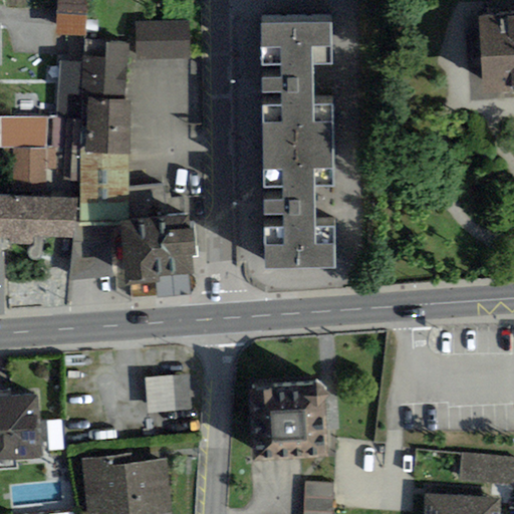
[(86,0),(56,0),(55,34),(85,35),(86,0)]
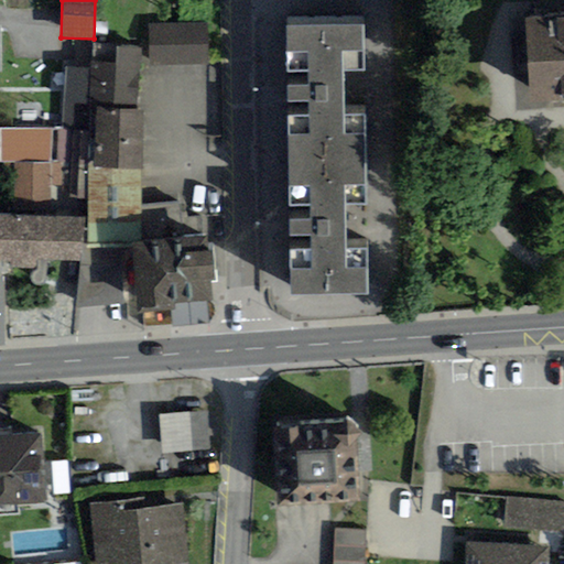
[(563,15),(524,19),(531,106),(563,102),(563,15)]
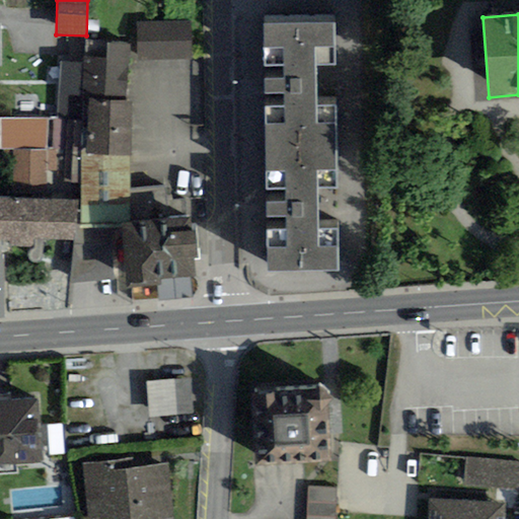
[(191,19),(136,21),(137,60),(192,58),(191,19)]
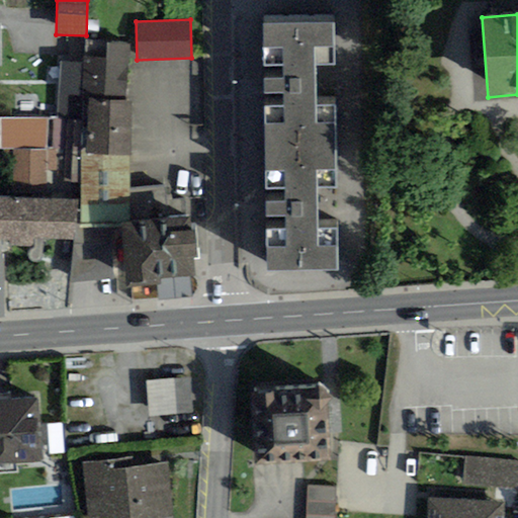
[(334,23),(263,24),(263,67),(281,66),(282,79),(263,79),(263,93),(282,93),(283,107),(264,107),(264,150),(336,149),(334,106),(316,105),(315,66),(335,65),(334,23)]
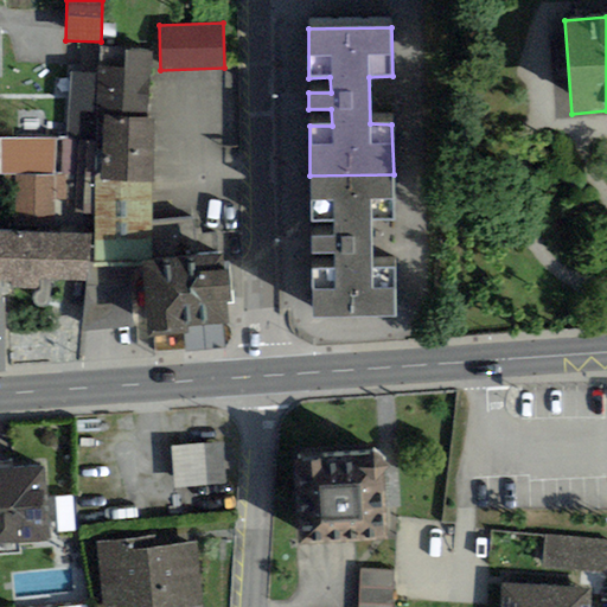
[(151,119),(152,50),(96,49),(96,74),(96,117),(102,117),(151,119)]
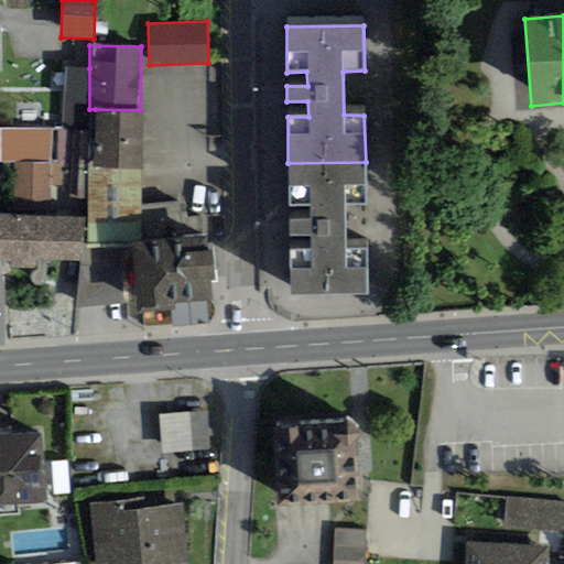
[(89,109),(89,68),(65,68),(64,131),(95,131),(95,109),(89,109)]
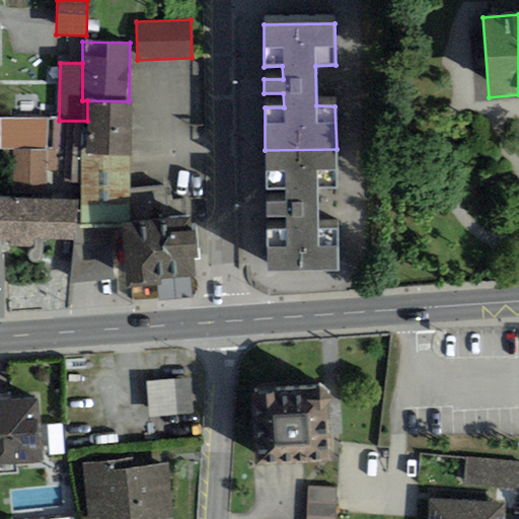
[(129,101),(87,100),(87,121),(86,156),(129,156),(129,101)]
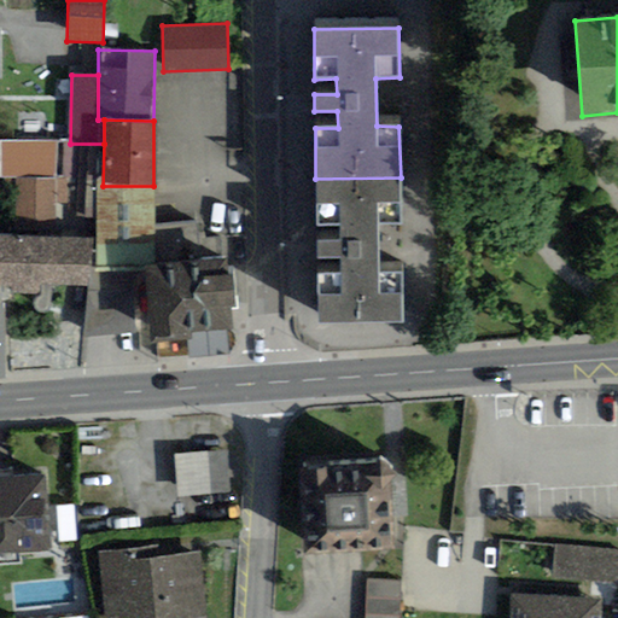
[(56,141),(0,141),(0,178),(56,178),(56,141)]
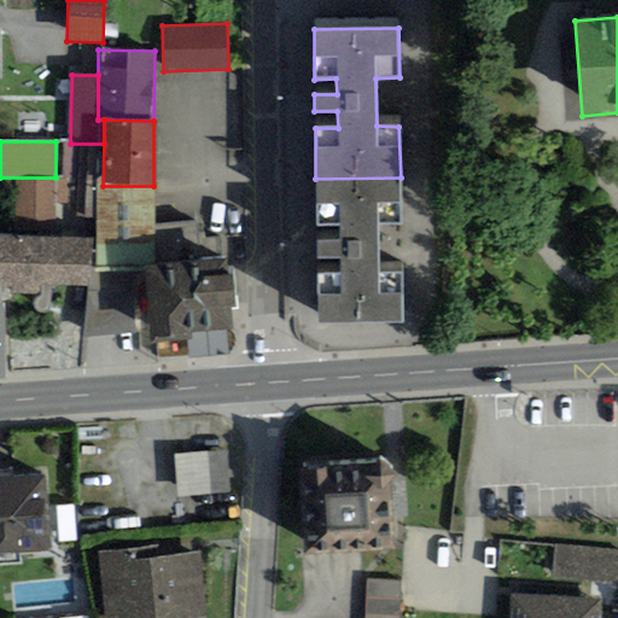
[(401,178),(315,179),(315,226),(339,226),(339,242),(318,243),(318,257),(340,256),(340,275),(316,275),(316,324),(402,322),(402,274),(379,274),(379,223),(402,223),(401,178)]
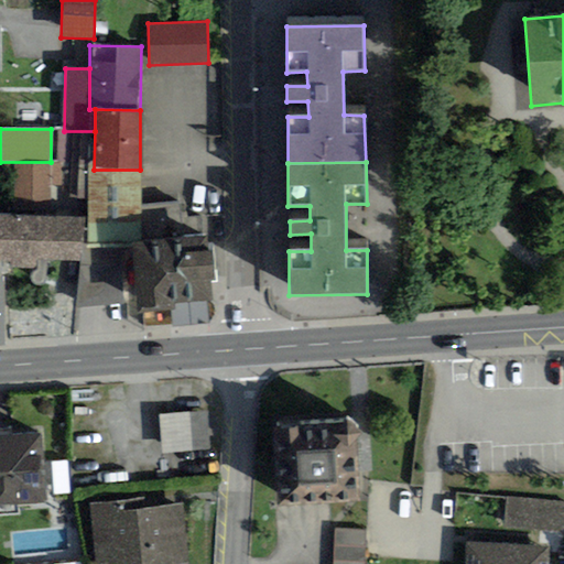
[(50,165),(14,165),(14,217),(50,217),(50,165)]
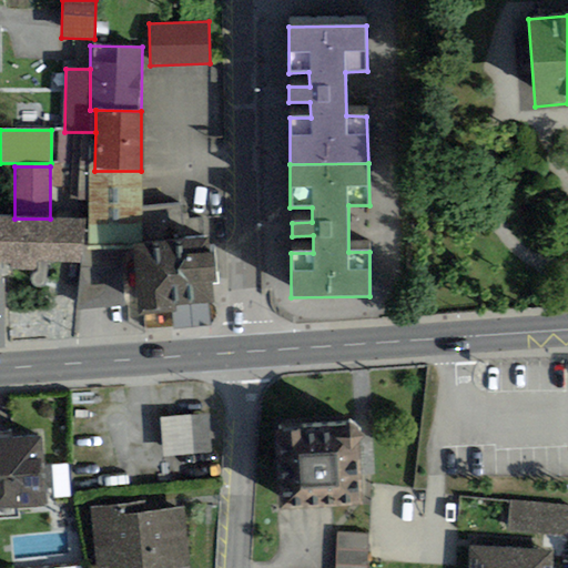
[(94,171),(88,171),(87,220),(85,249),(130,249),(141,247),(141,171),(94,171)]
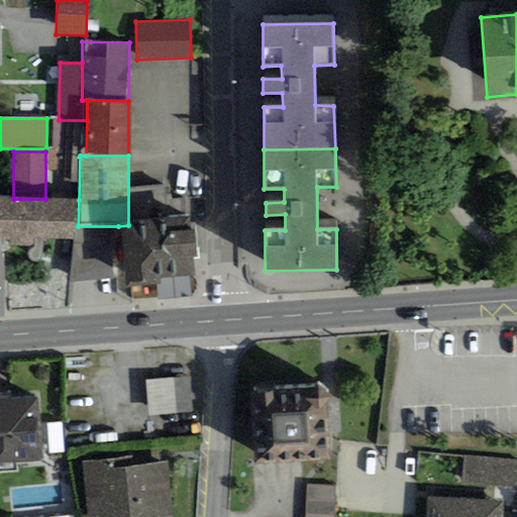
[(13,199),(0,198),(0,239),(9,240),(9,246),(32,246),(32,238),(78,239),(78,226),(79,200),(45,199),(13,199)]
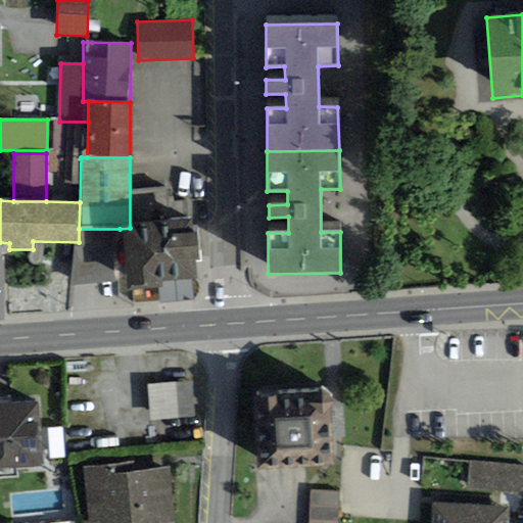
[(130,228),(120,229),(124,281),(124,290),(161,288),(160,283),(196,280),(194,259),(199,258),(197,231),(192,232),(191,217),(172,219),(172,225),(130,228)]
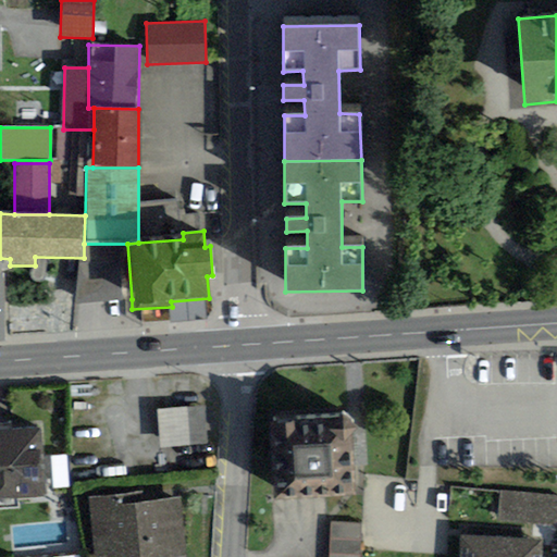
[(127,244),(84,244),(84,258),(74,305),(132,299),(127,244)]
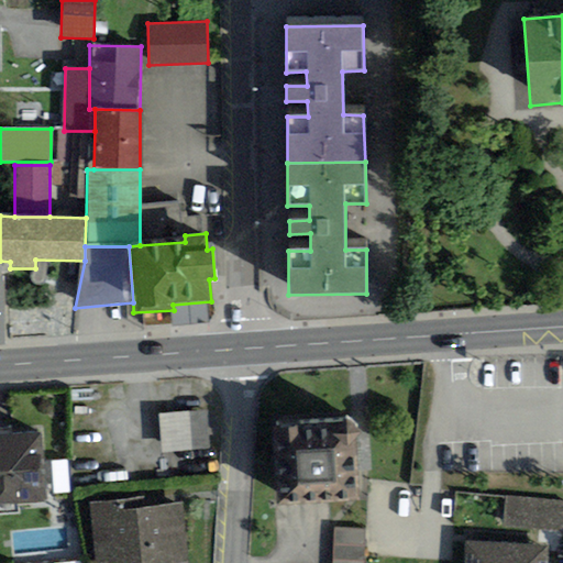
[(162,453),(210,449),(206,408),(157,412),(162,453)]
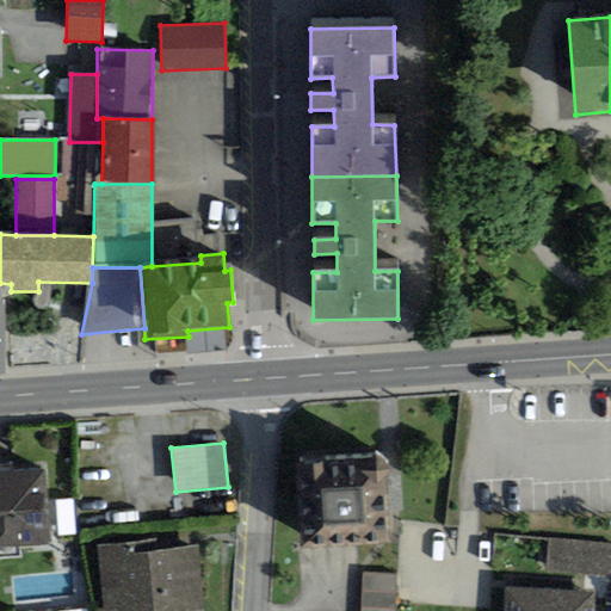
[(302,549),(389,544),(383,457),(296,463),(302,549)]
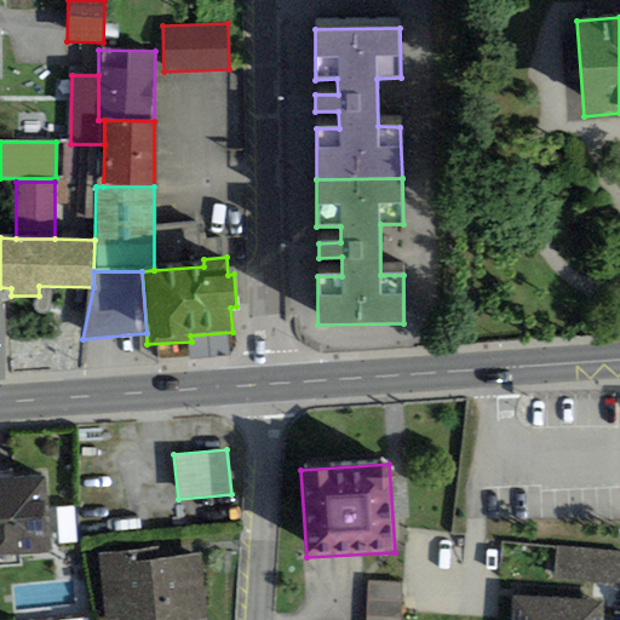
[(0,556),(51,552),(45,476),(0,480),(0,556)]
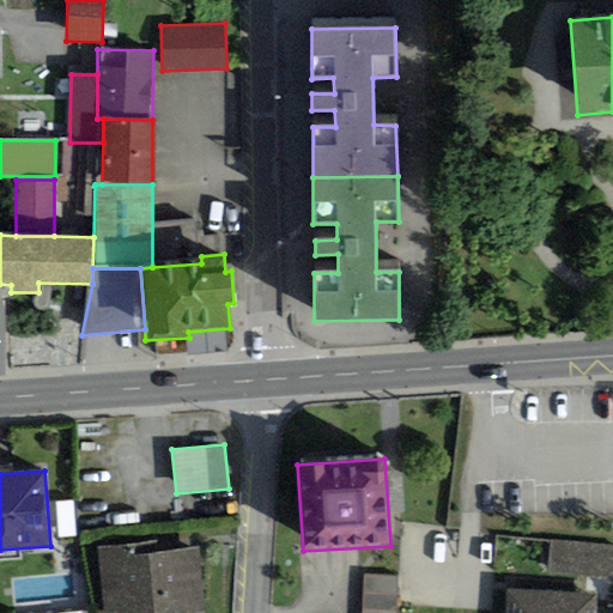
[(204,612),(199,547),(157,550),(156,541),(97,547),(104,612),(204,612)]
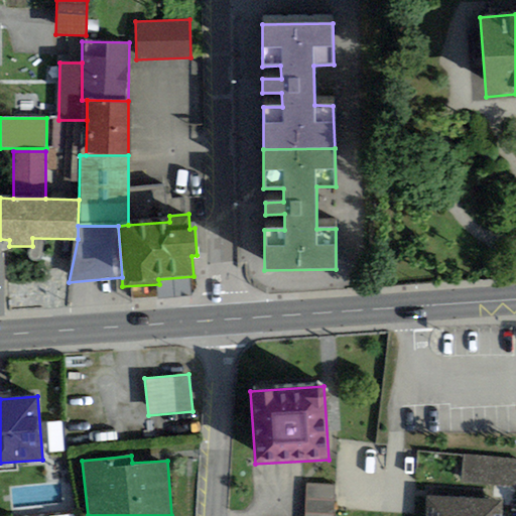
[(515,486),(515,460),(465,456),(461,484),(515,486)]
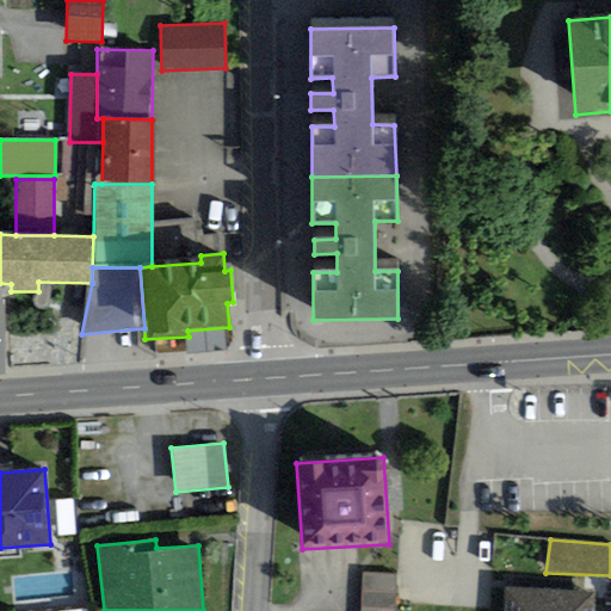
[(392,610),(395,573),(362,571),(359,610),(392,610)]
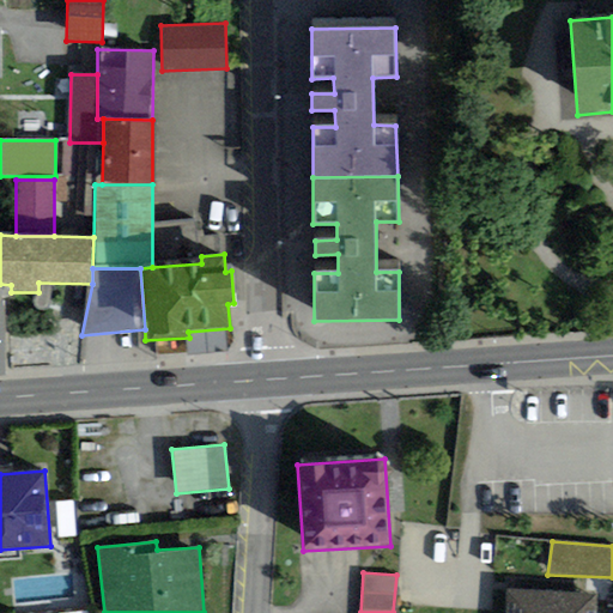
[(594,612),(595,594),(507,589),(504,612),(594,612)]
